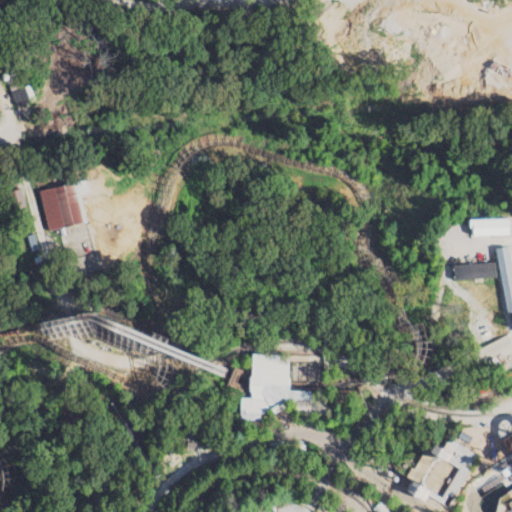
[(80,222),(70,183),(38,190),(47,230),(80,222)]
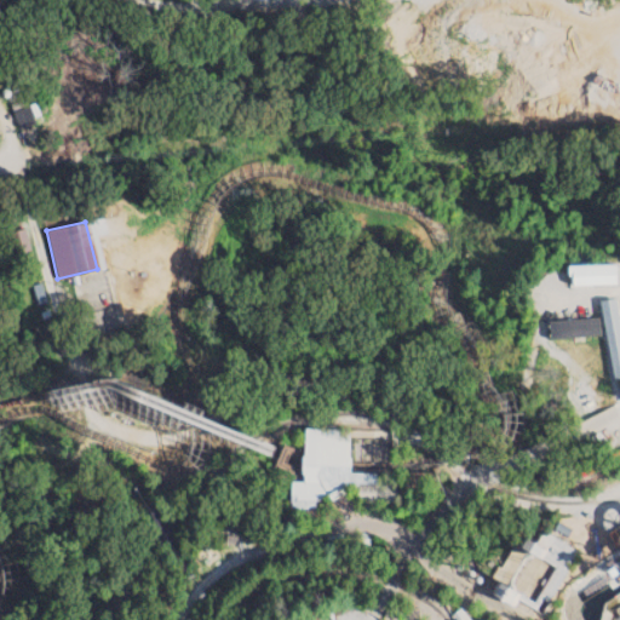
[(572,286),(618,285),(618,264),(572,265),(572,286)]
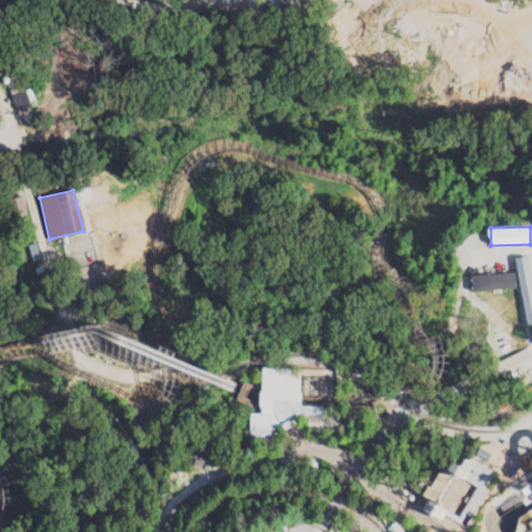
[(531,323),(531,267),(530,256),(515,258),(527,325),(531,323)]
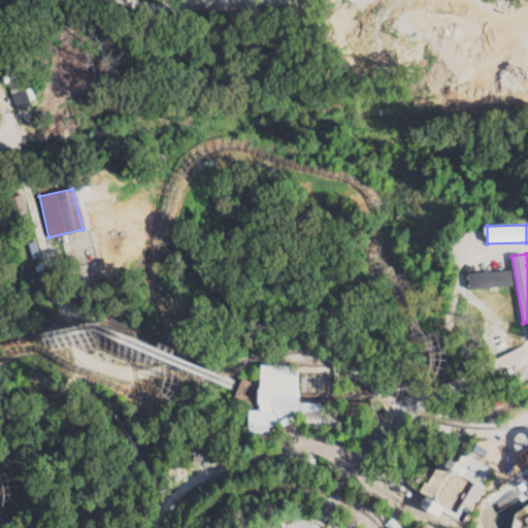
[(470,288),(513,287),(513,271),(469,272),(470,288)]
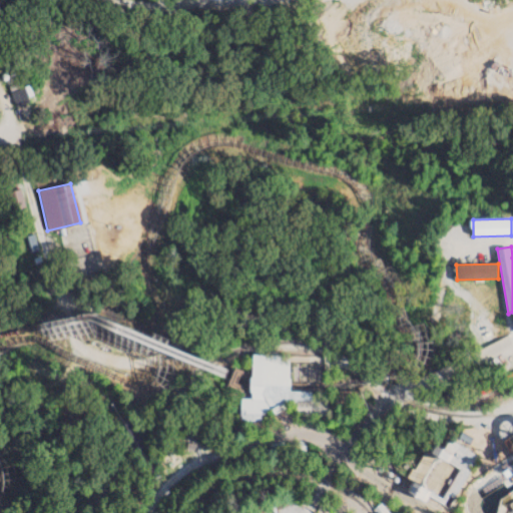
[(289,356),(251,355),(250,399),(240,399),(240,421),(261,421),(261,410),(282,410),(282,400),(295,401),(295,415),(327,416),(327,401),(311,401),(311,392),(289,391),(289,356)]
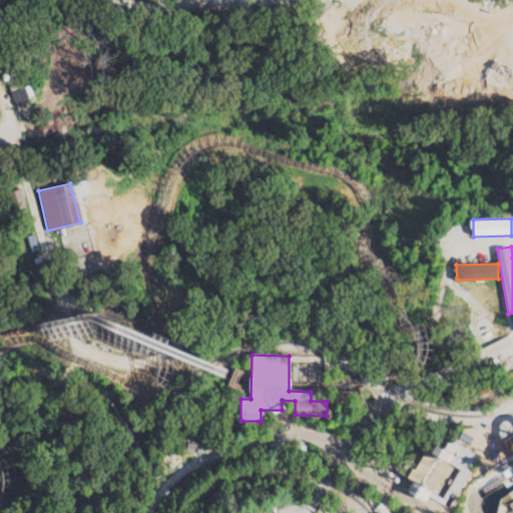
[(375,512),(373,509),(382,502),(389,512),(375,512)]
